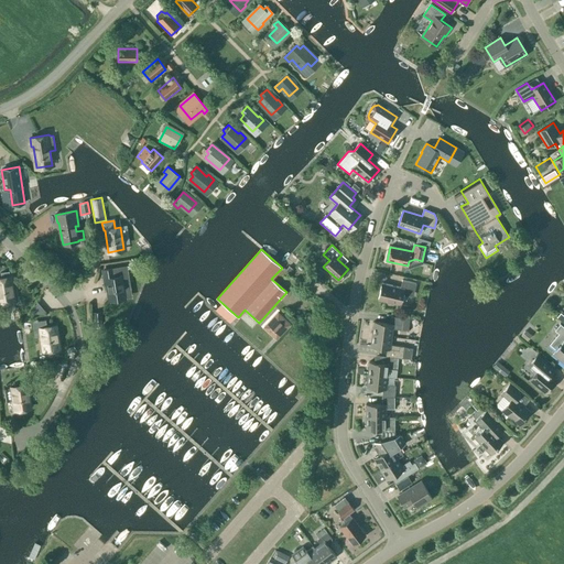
[(127,267),(112,269),(102,270),(105,284),(107,284),(109,300),(125,297),(131,296),(127,267)]
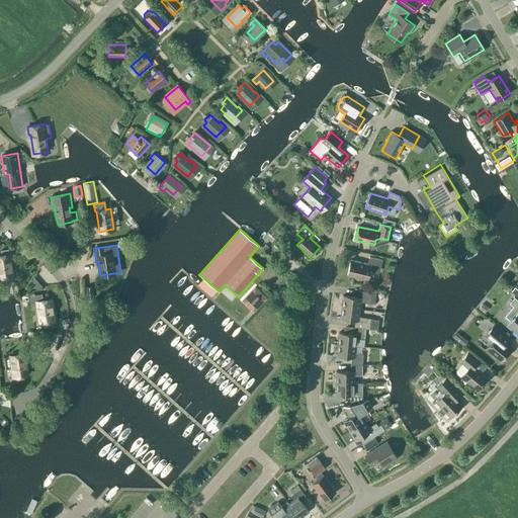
[(9,255),(8,249),(0,251),(1,256),(0,256),(0,276),(12,275),(9,254),(9,255)]
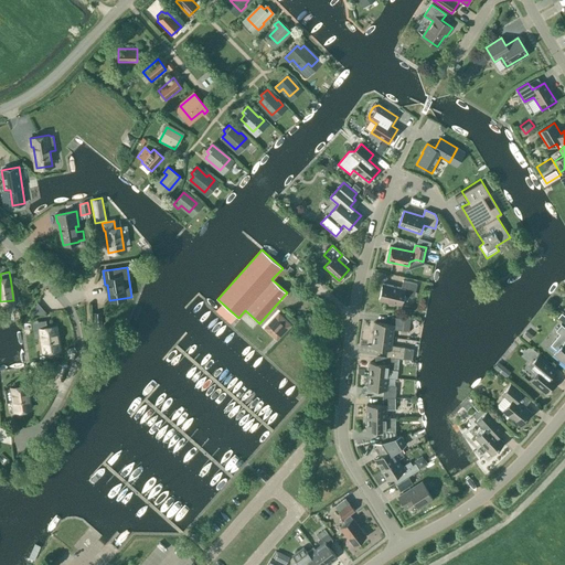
[(414,297),(417,284),(403,280),(401,288),(383,284),(379,300),(401,306),(403,295),(414,297)]
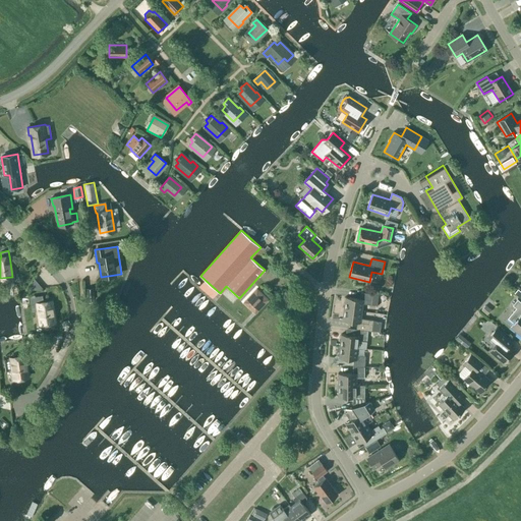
[(32,290),(42,285),(38,276),(27,281),(32,290)]
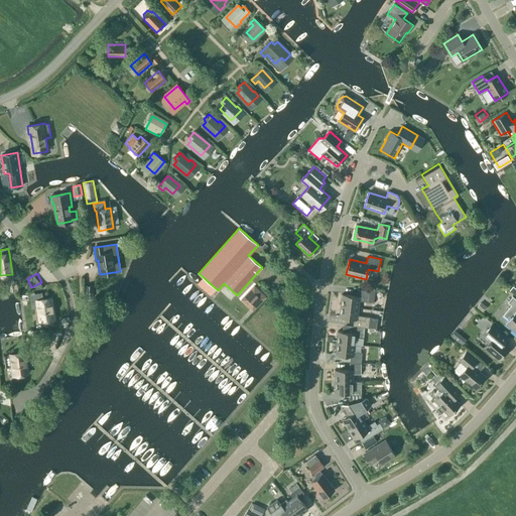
[(266,296),(254,285),(240,299),(252,311),(266,296)]
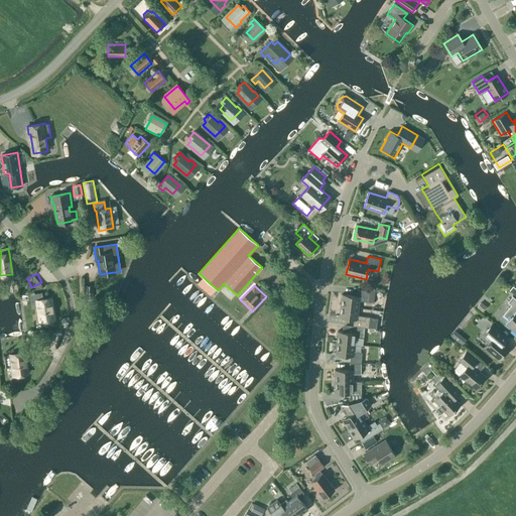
[(342,294),(341,305),(358,308),(359,301),(368,302),(368,297),(374,298),(374,291),(358,289),(357,296),(342,294)]
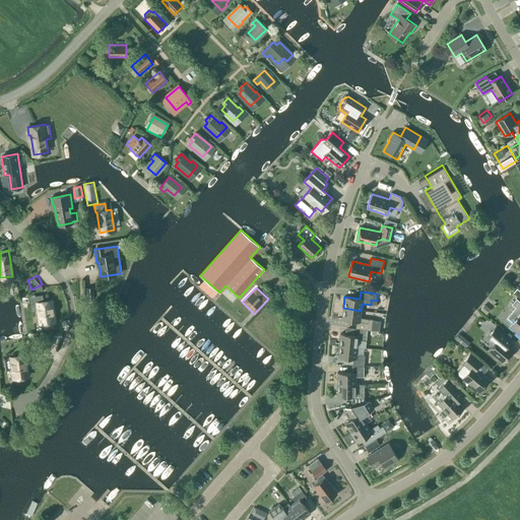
[(519,334),(519,301),(516,299),(511,305),(515,308),(507,318),(512,322),(509,326),(519,334)]
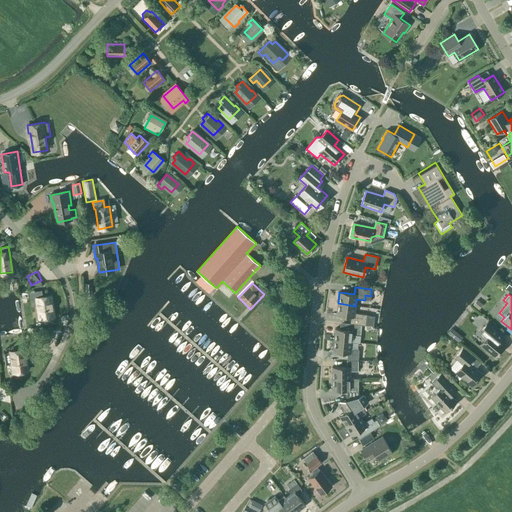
[(39,318),(53,316),(50,296),(36,298),(39,318)]
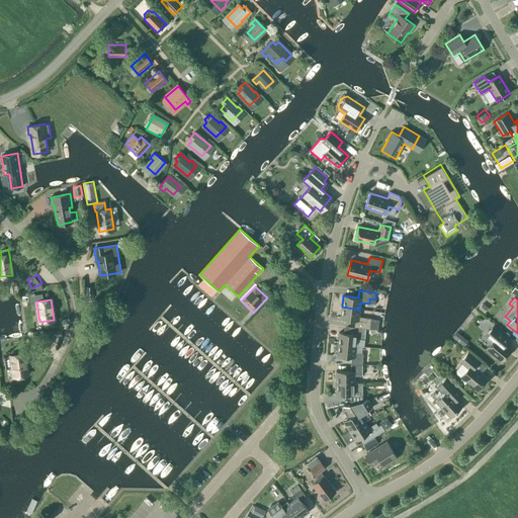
[(355,321),(354,327),(366,329),(369,329),(371,319),(358,317),(359,310),(342,307),(340,319),(355,321)]
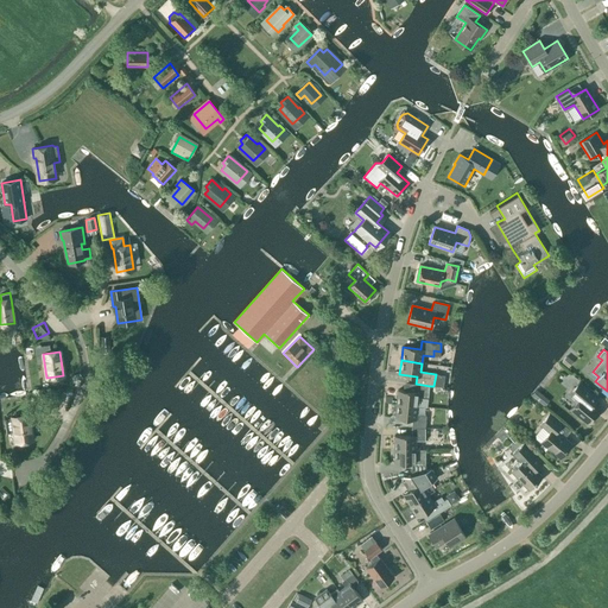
[(398,391),(397,404),(418,406),(418,398),(429,398),(430,386),(416,384),(416,392),(398,391)]
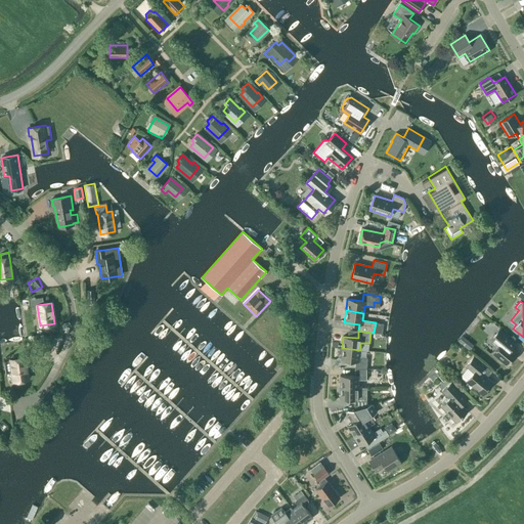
[(507,365),(517,353),(506,345),(510,340),(498,331),(491,340),(497,346),(491,353),(507,365)]
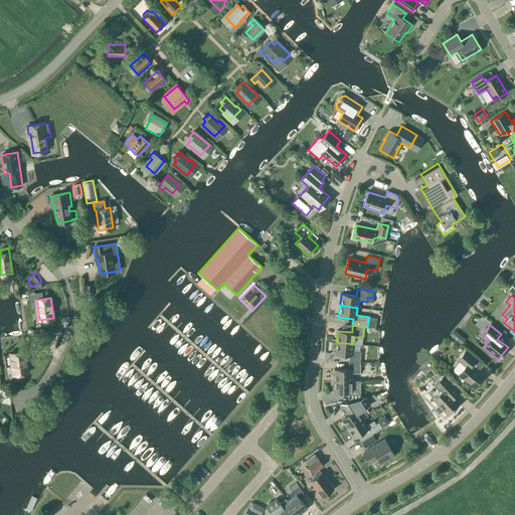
[(349,355),(349,363),(360,363),(361,352),(353,351),(354,344),(336,342),(335,354),(349,355)]
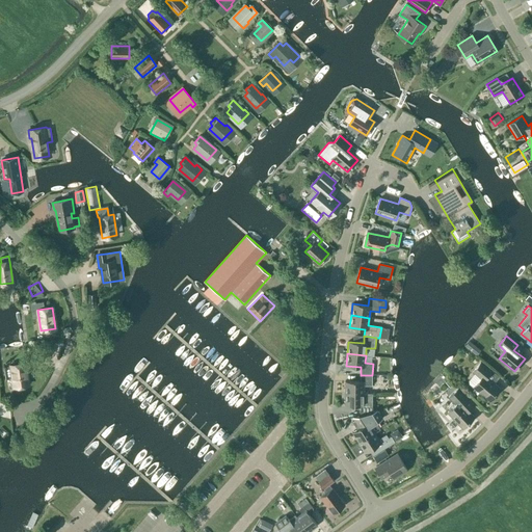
[(490,401),(501,389),(487,377),(491,372),(480,363),(473,372),(476,374),(470,382),(470,384),(490,401)]
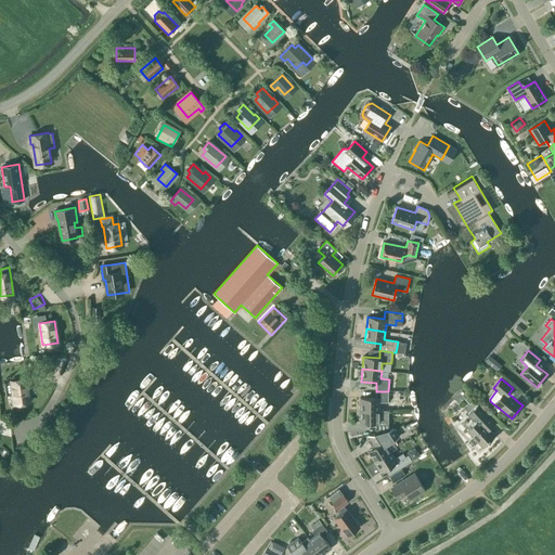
[(13,395),(14,403),(29,401),(26,379),(11,382),(4,383),(5,396),(13,395)]
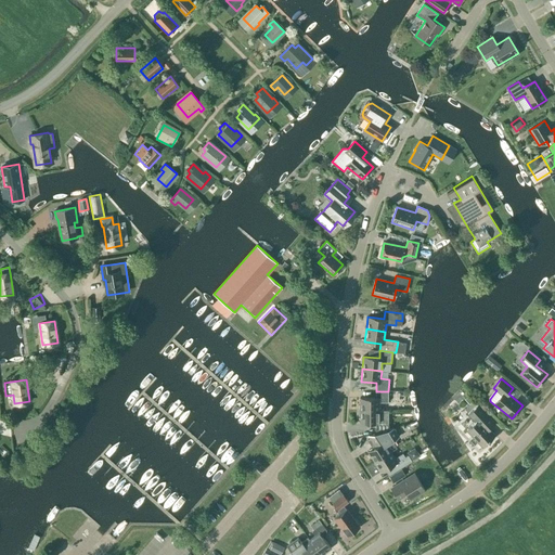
[(360,411),(379,411),(379,402),(388,402),(388,391),(376,391),(376,398),(360,398),(360,411)]
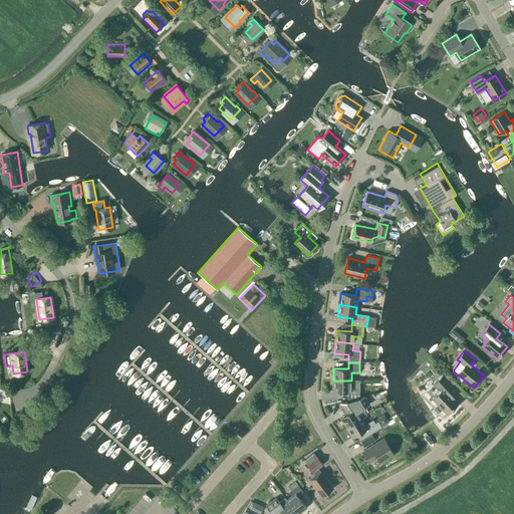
[(447,414),(459,404),(448,393),(454,388),(443,375),(434,384),(441,392),(433,399),(447,414)]
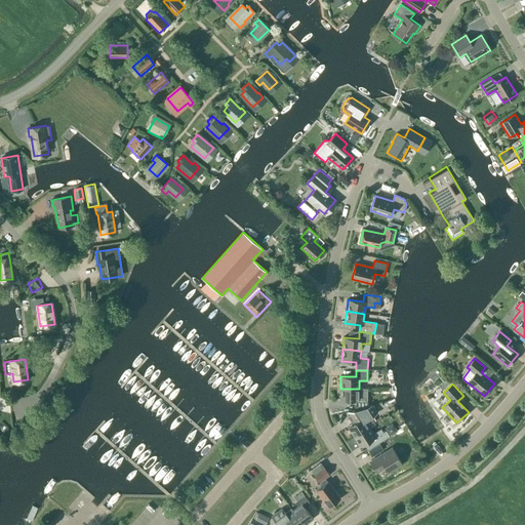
[(356,410),(367,406),(367,396),(359,396),(359,389),(340,389),(340,400),(356,400),(356,410)]
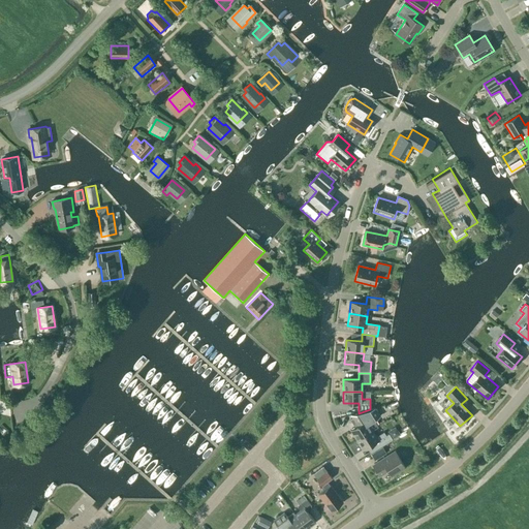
[(358,440),(373,430),(378,427),(374,421),(380,416),(375,408),(370,409),(359,413),(364,422),(350,430),(358,440)]
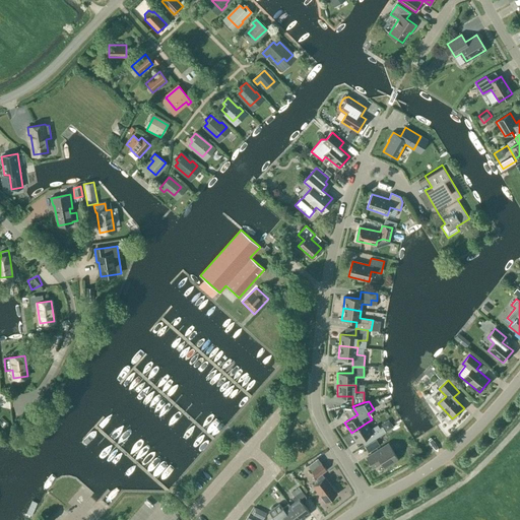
[(367,423),(351,433),(358,443),(373,433),(376,438),(385,432),(382,427),(379,428),(378,425),(371,430),(367,423)]
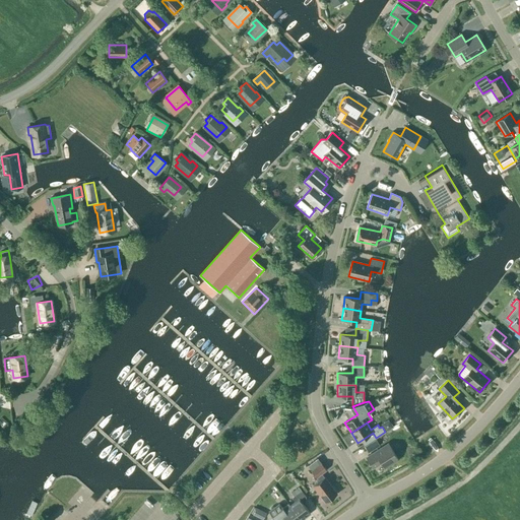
[(385,467),(398,459),(388,444),(367,457),(373,467),(382,462),(385,467)]
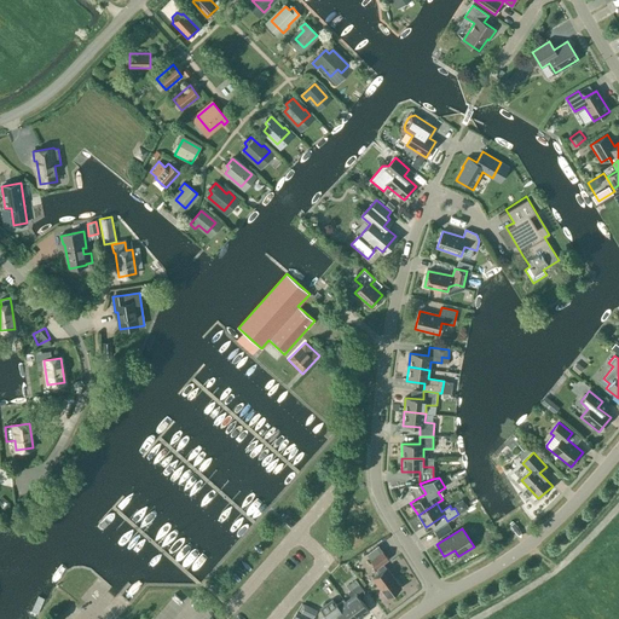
[(387,597),(400,586),(387,568),(386,568),(382,563),(388,560),(382,551),(371,561),(376,568),(377,568),(381,573),(372,578),(387,597)]
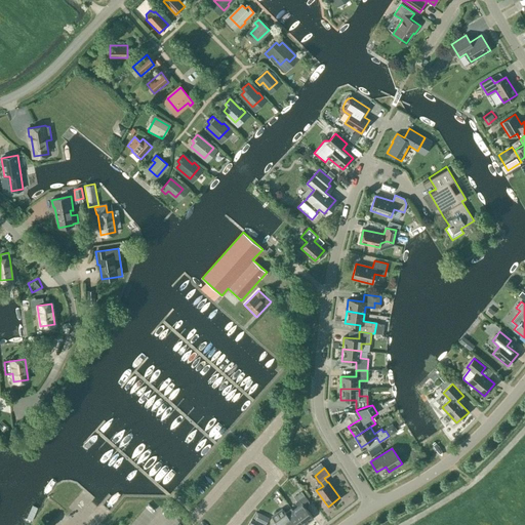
[(292,511),(304,524),(313,518),(304,506),(308,501),(301,492),(293,498),(296,501),(295,502),(298,507),(292,511)]
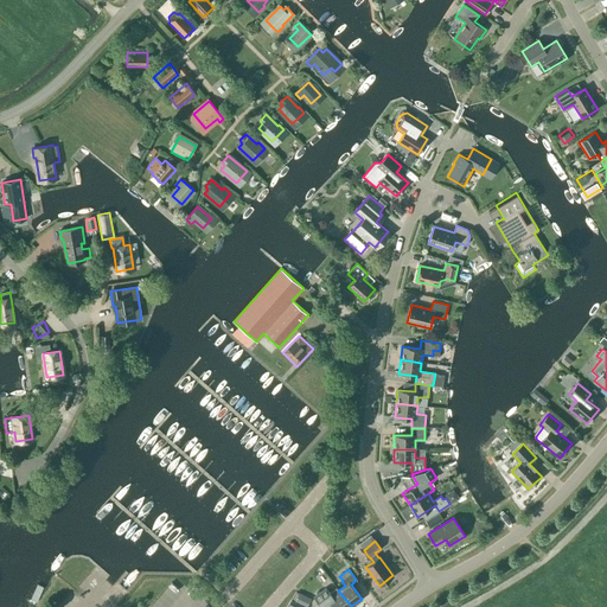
[(350,606),(351,606),(338,590),(336,588),(330,593),(326,588),(314,596),(321,606),(350,606)]
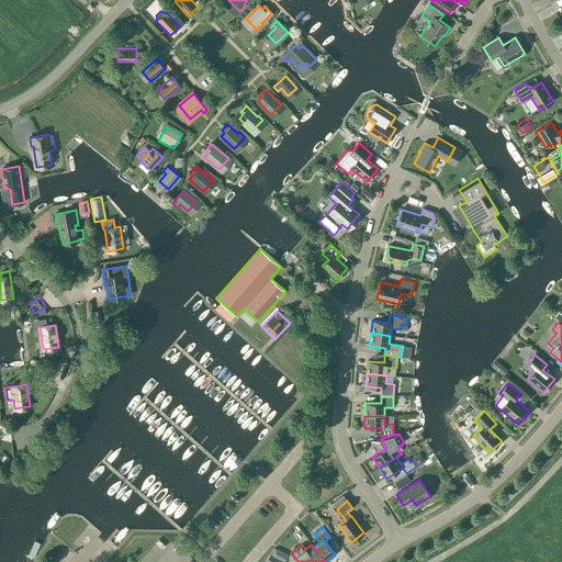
[(283,561),(288,554),(277,549),(273,557),(283,561)]
